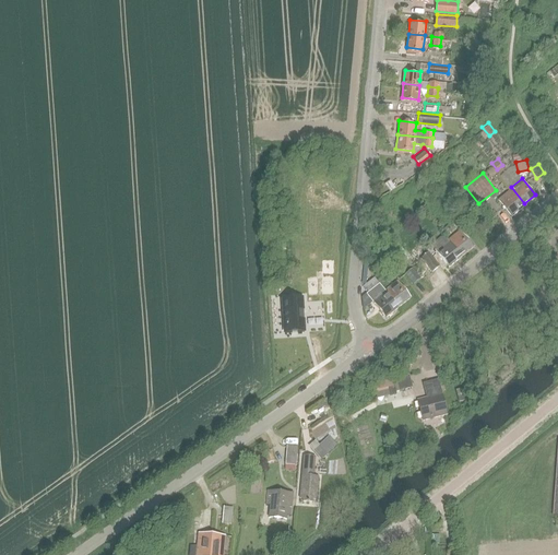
[(511,213),(524,203),(511,187),(498,197),(511,213)]
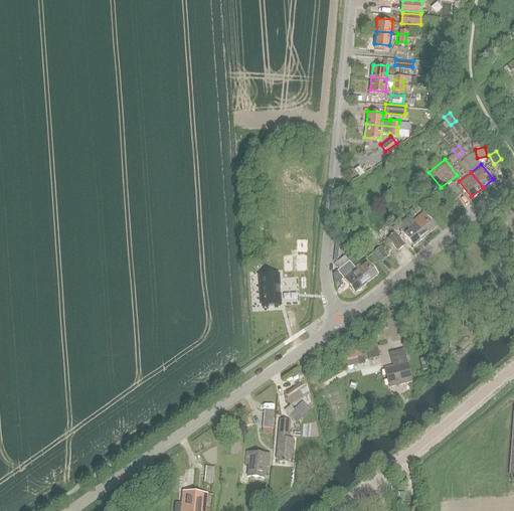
[(424,234),(436,225),(422,209),(411,218),(424,234)]
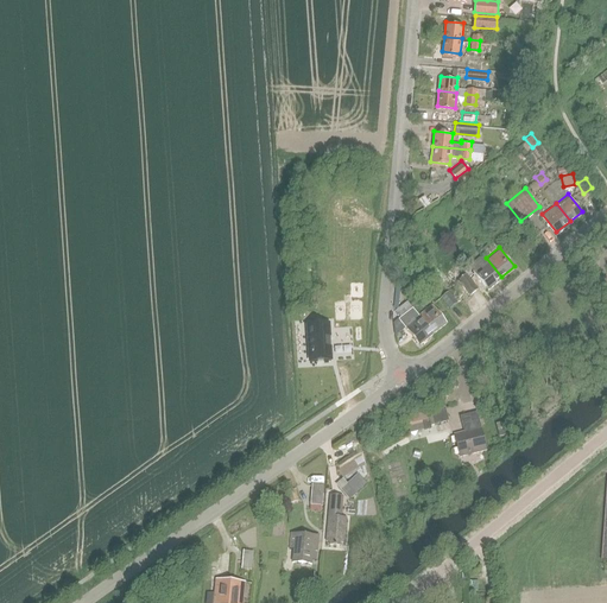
[(501,277),(486,258),(481,252),(468,262),(487,287),(501,277)]
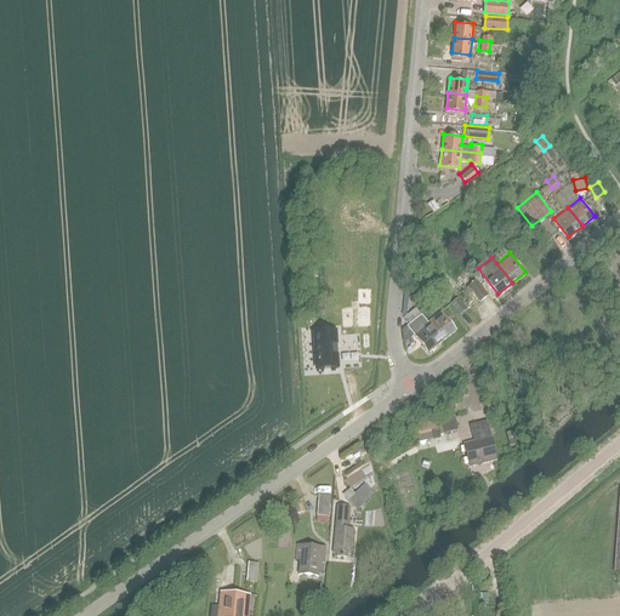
[(443,292),(454,284),(441,267),(438,268),(441,271),(431,278),(443,292)]
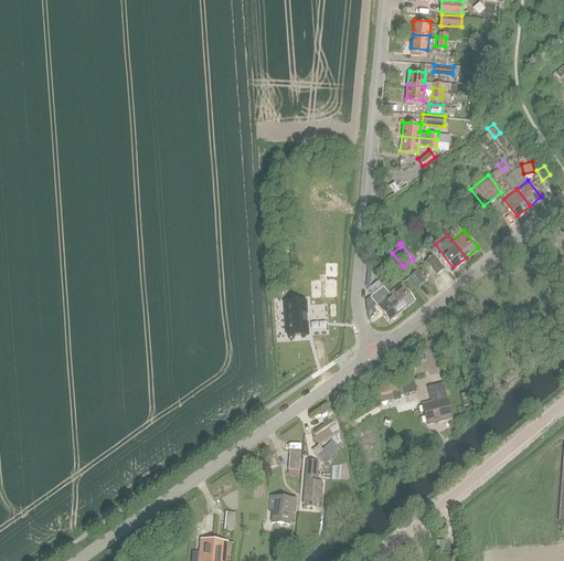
[(443,266),(435,256),(434,255),(432,253),(425,258),(436,272),(443,266)]
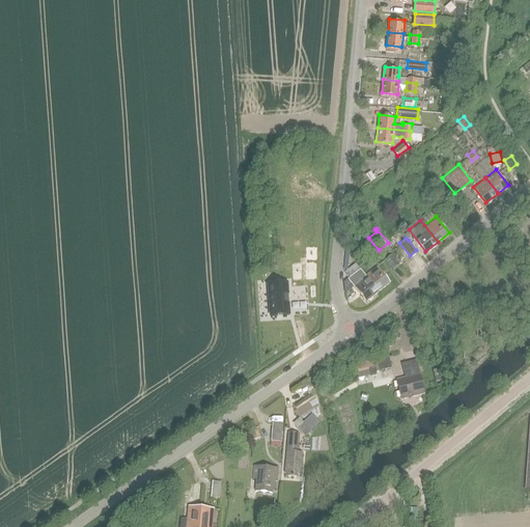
[(391,252),(384,258),(391,267),(398,261),(391,252)]
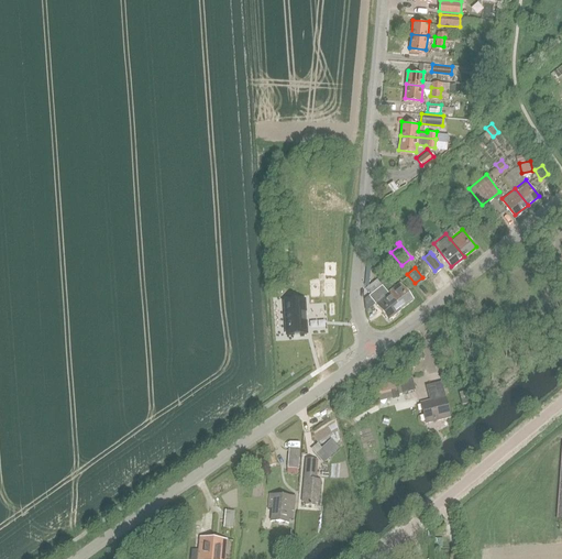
[(388,288),(401,305),(412,297),(399,280),(388,288)]
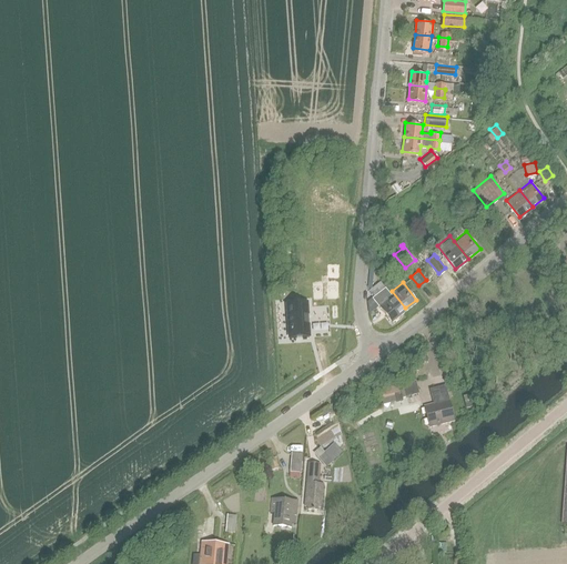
[(405,308),(392,291),(391,292),(385,285),(372,295),(392,320),(404,310),(405,308)]
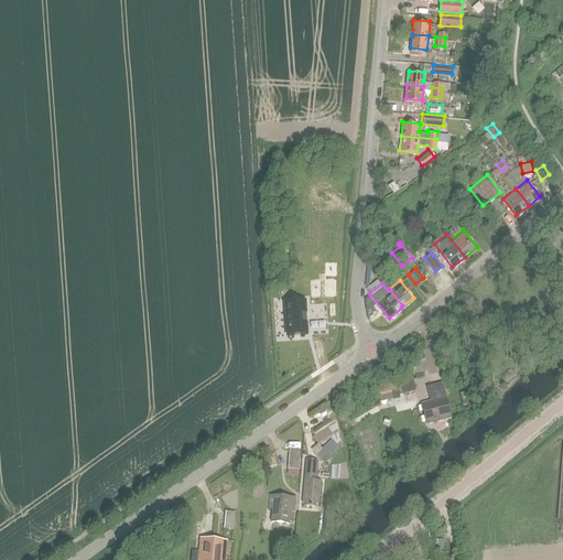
[(304,295),(282,298),(284,333),(306,332),(304,295)]
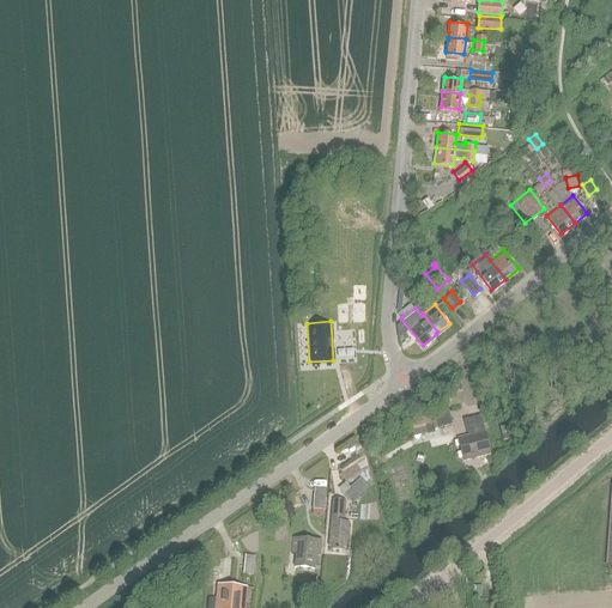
[(448,408),(435,412),(438,425),(452,421),(448,408)]
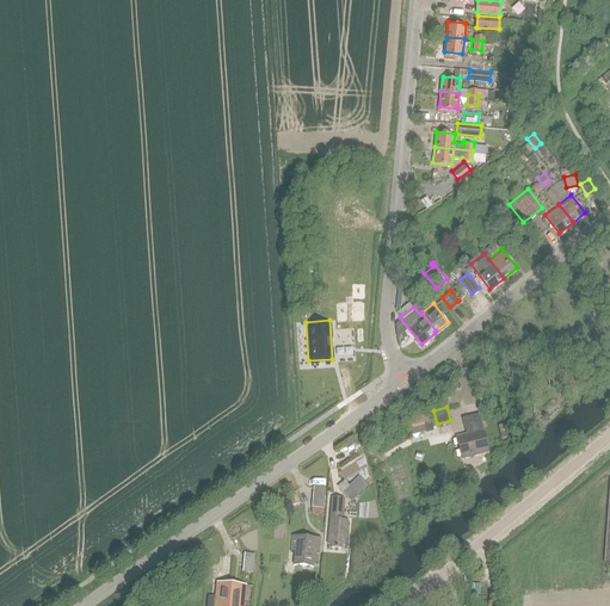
[(429,410),(407,416),(410,426),(424,422),(423,420),(430,419),(429,410)]
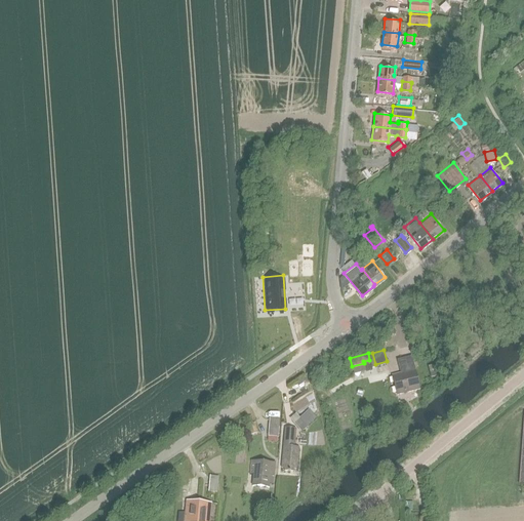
[(397,357),(400,370),(392,372),(397,391),(418,386),(413,365),(416,364),(415,359),(412,359),(411,354),(397,357)]
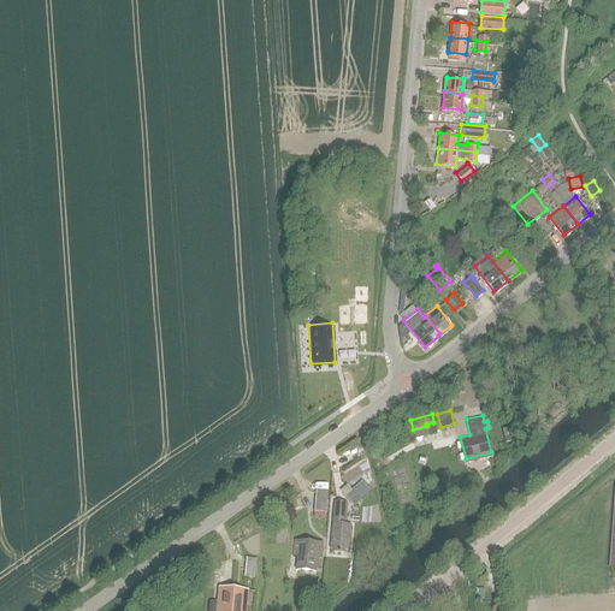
[(350,487),(344,492),(353,503),(370,487),(361,478),(350,487)]
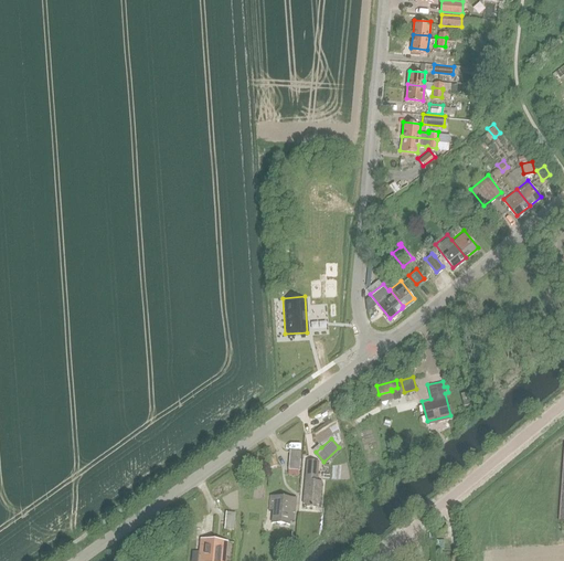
[(289,447),(288,466),(298,467),(300,448),(289,447)]
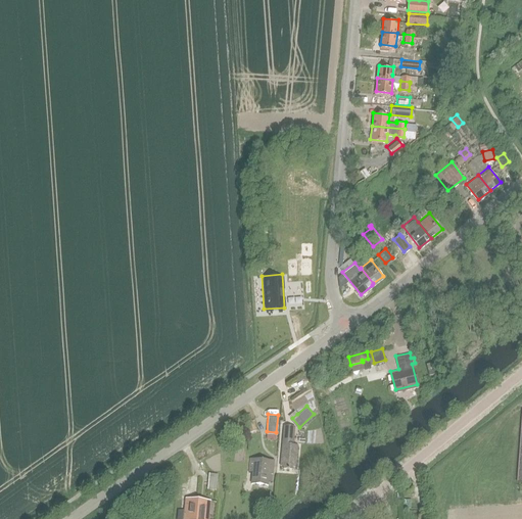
[(297,442),(292,442),(294,424),(283,423),(280,463),(283,463),(282,466),(292,467),(292,464),(295,464),(297,442)]
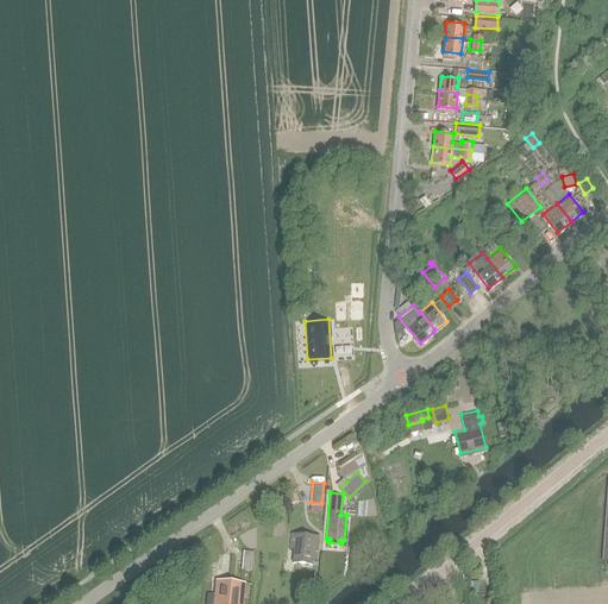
[(292,560),(311,561),(312,558),(317,558),(319,532),(290,529),(289,547),(293,547),(292,560)]
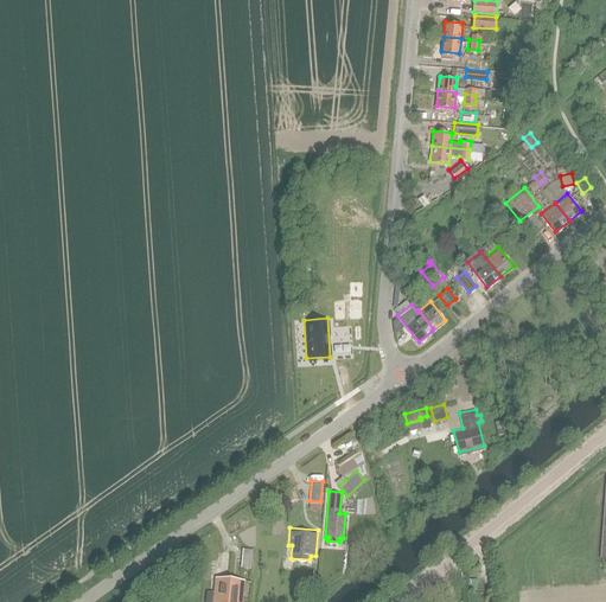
[(249,565),(252,546),(242,545),(240,564),(249,565)]
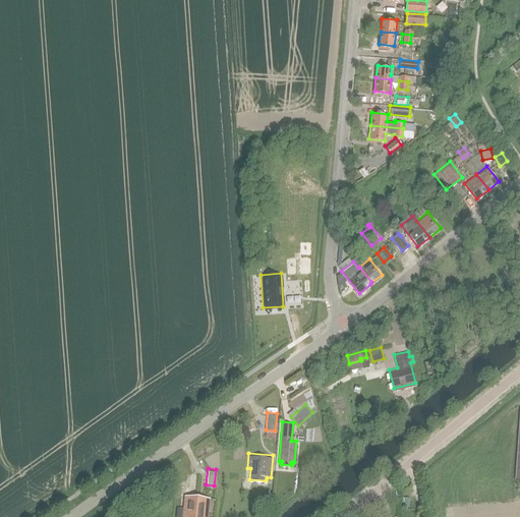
[(193,516),(196,495),(184,494),(183,506),(182,516),(183,516),(193,516)]
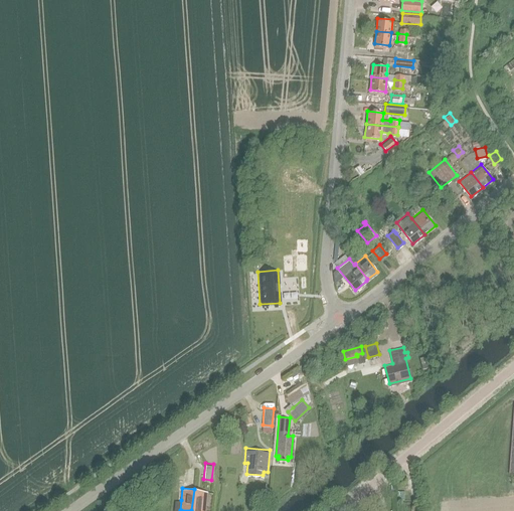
[(204,510),(206,491),(194,489),(191,510),(204,510)]
